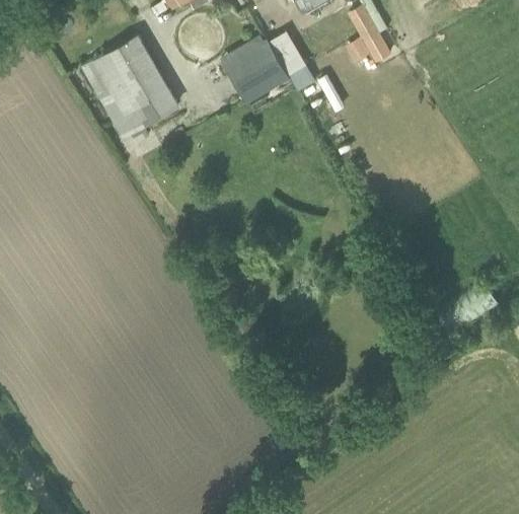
[(166,0),(172,10),(190,1),(195,9),(209,2),(208,0),(166,0)]
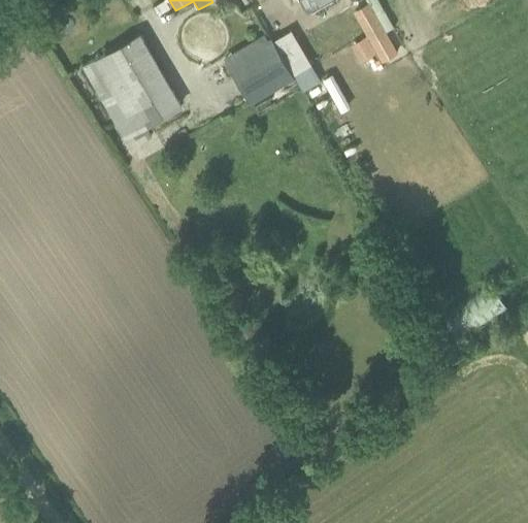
[(297,0),(305,13),(311,15),(333,4),(330,0),(297,0)]
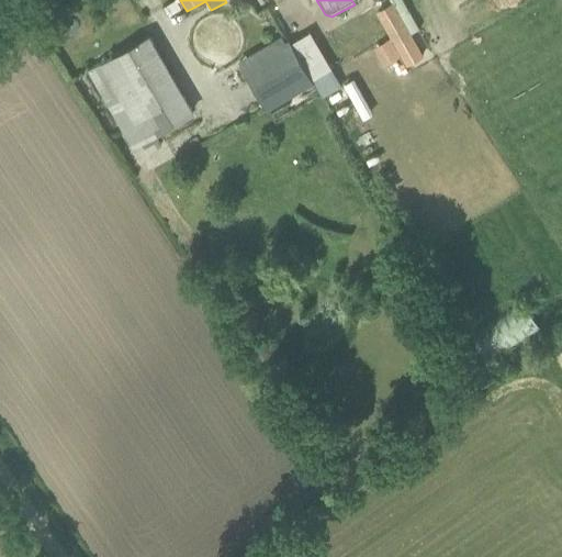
[(403,29),(389,37),(407,70),(422,62),(408,39),(403,29)]
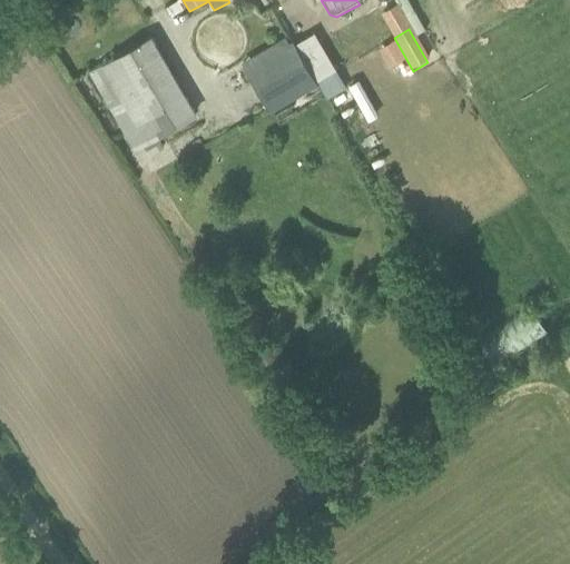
[(297,46),(316,85),(336,73),(315,36),(297,46)]
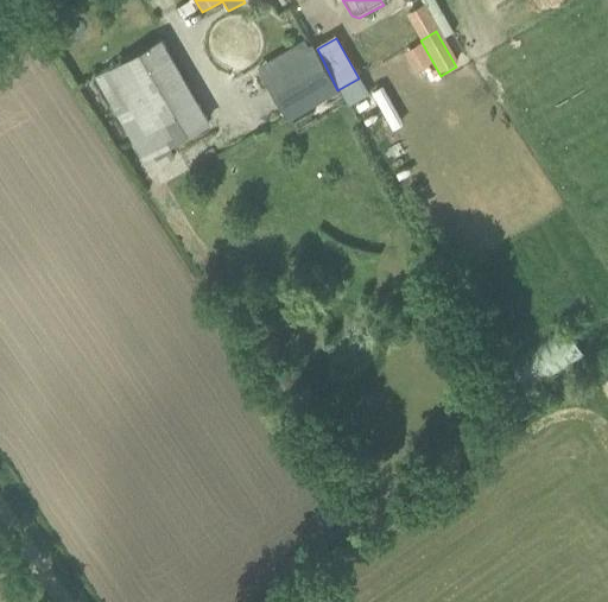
[(96,80),(144,163),(209,125),(160,42),(96,80)]
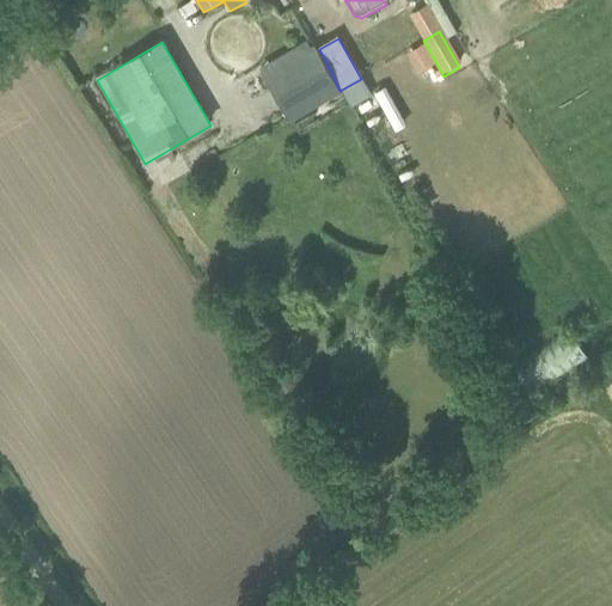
[(423,48),(408,57),(417,74),(433,65),(423,48)]
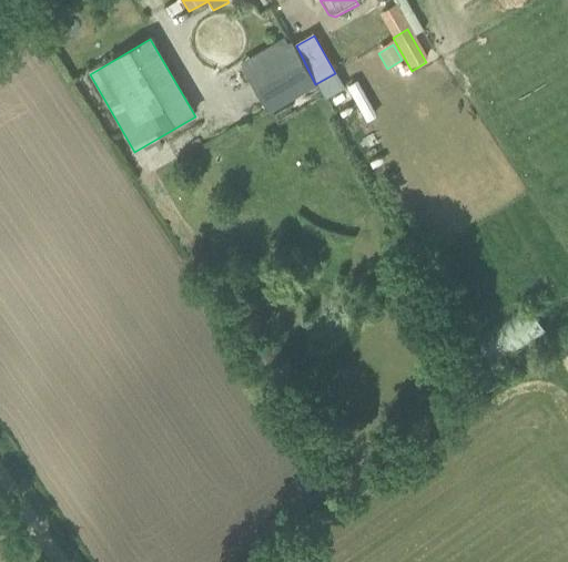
[(245,70),(269,111),(313,87),(288,46),(245,70)]
